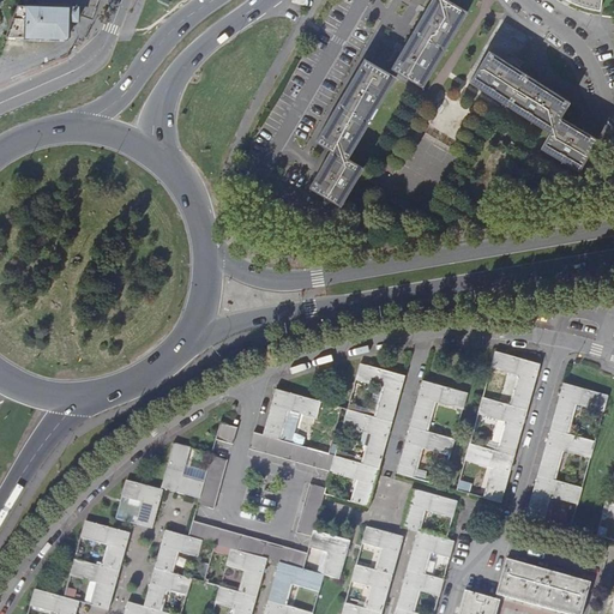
[(431,0),(391,68),(423,88),(468,13),(445,0),(431,0)]
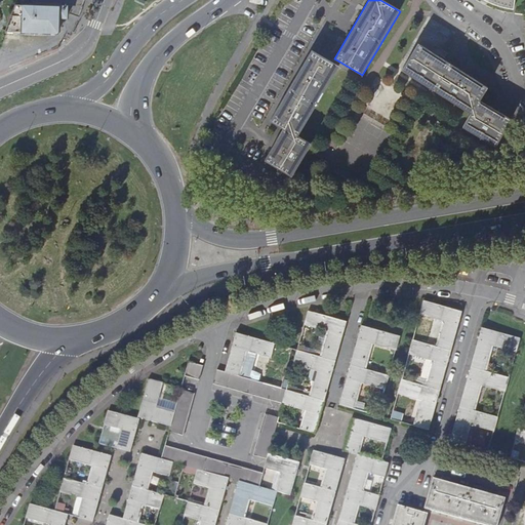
[(483,0),(488,3),(498,6),(513,9),(514,0),(483,0)]
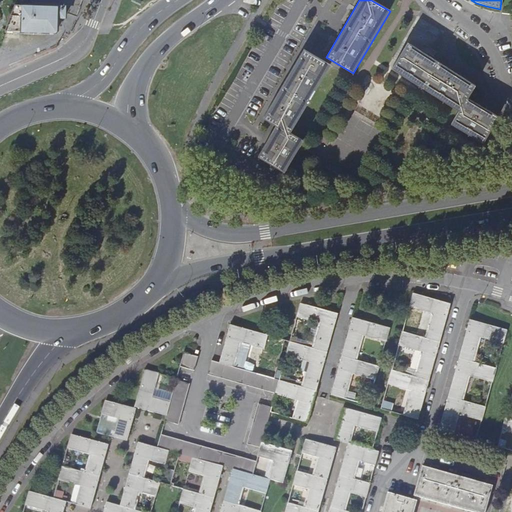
[(58,25),(58,17),(65,18),(66,6),(14,4),(6,26),(55,27),(56,27),(57,26),(58,25)]
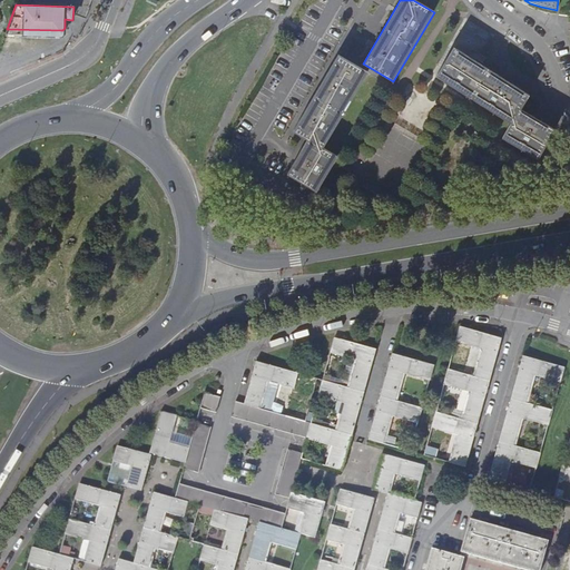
[(529,95),(454,47),(435,77),(511,124),(503,138),(538,159),(556,130),(521,109),(529,95)]
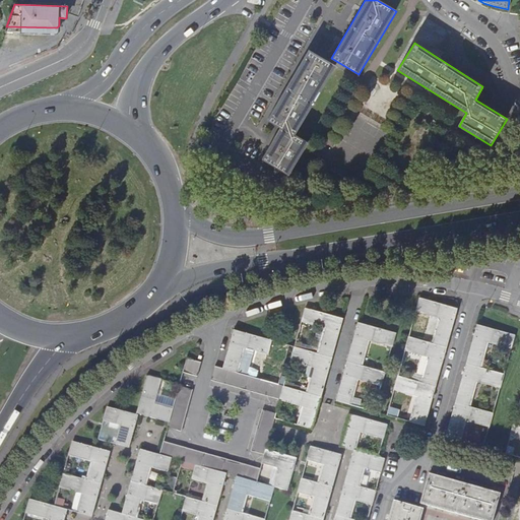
[(279,128),(261,160),(288,177),(308,143),(295,135),(335,67),(309,50),(267,121),(279,128)]
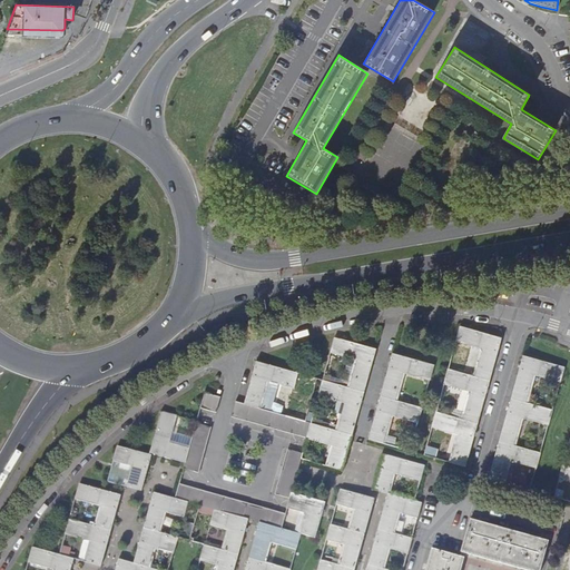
[(490,380),(502,337),(460,326),(457,342),(482,349),(474,376),(490,380)]
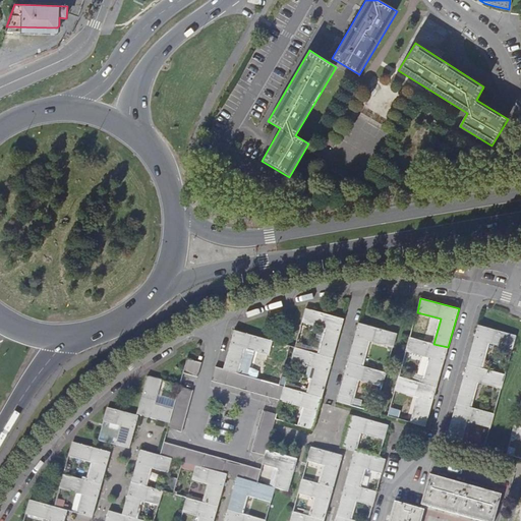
[(319,354),(333,357),(344,319),(306,308),(302,322),(326,328),(319,354)]
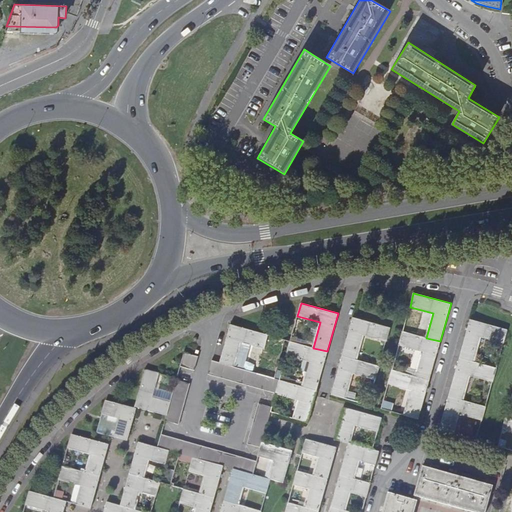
[(352,317),(342,355),(356,359),(362,335),(386,342),(390,327),(352,317)]
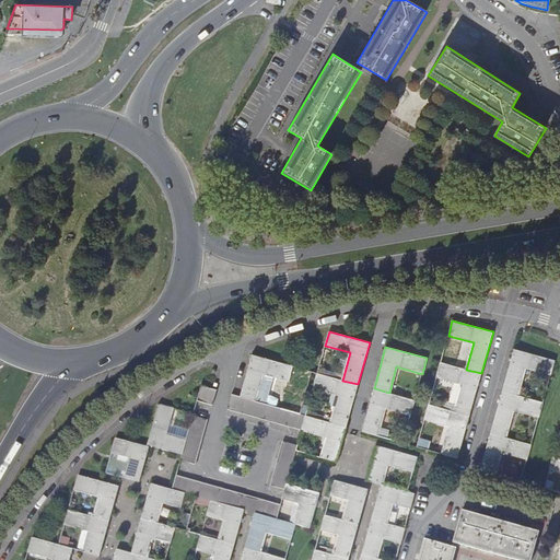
[(514,349),(502,391),(517,395),(524,369),(550,375),(555,360),(514,349)]
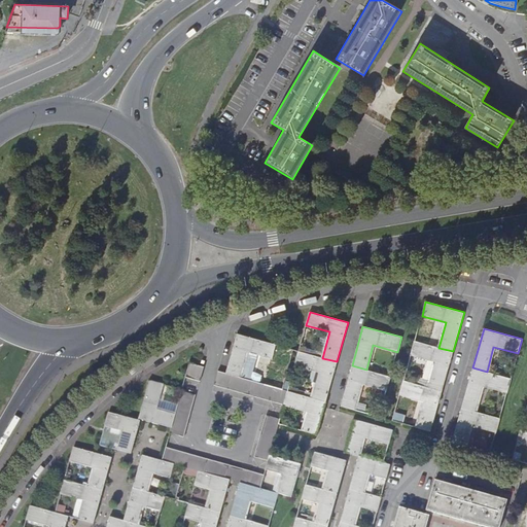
[(237,334),(225,374),(233,375),(239,377),(246,352),(272,358),(275,344),(237,334)]
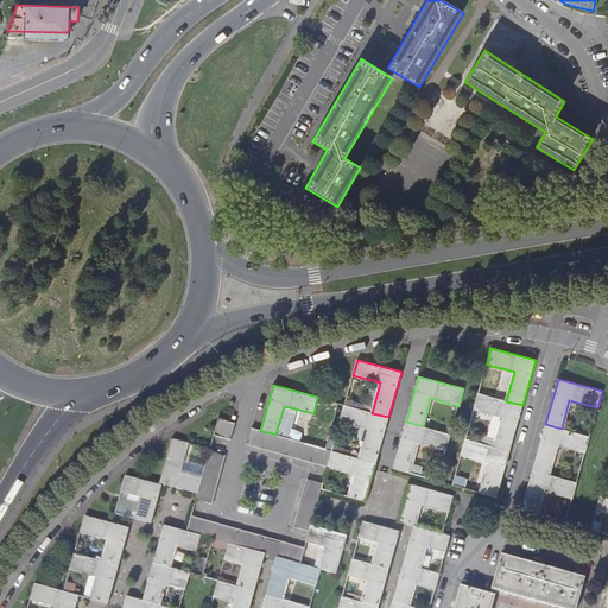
[(510,451),(523,405),(506,401),(479,393),(474,410),(502,418),(494,448),(510,451)]
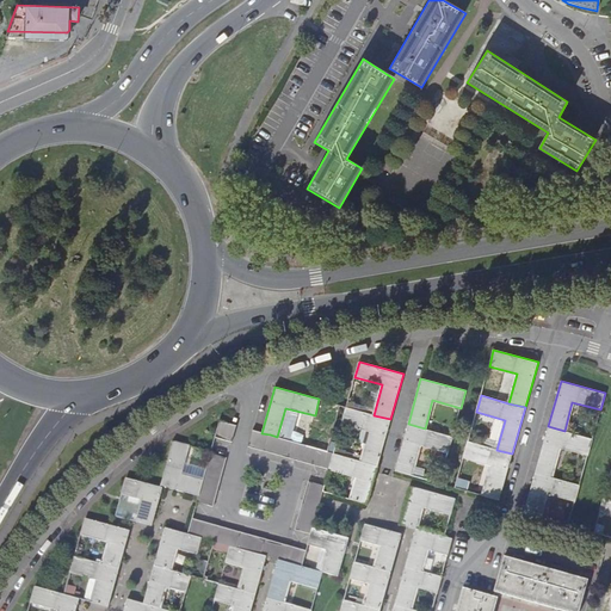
[(370,432),(362,461),(377,466),(390,419),(374,415),(346,407),(341,424),(370,432)]
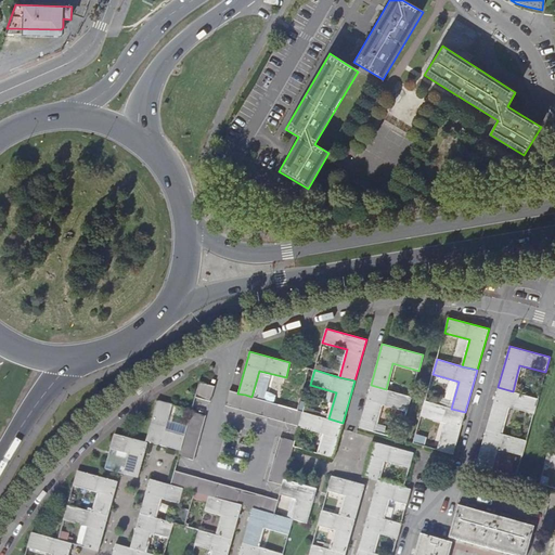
[(203,399),(207,384),(201,382),(196,398),(203,399)]
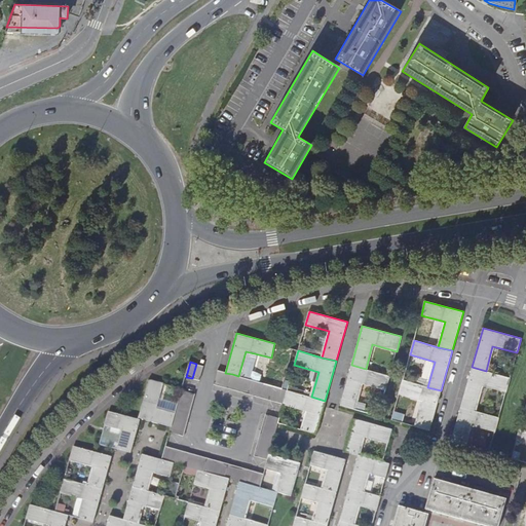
[(203,366),(196,364),(192,378),(199,380),(203,366)]
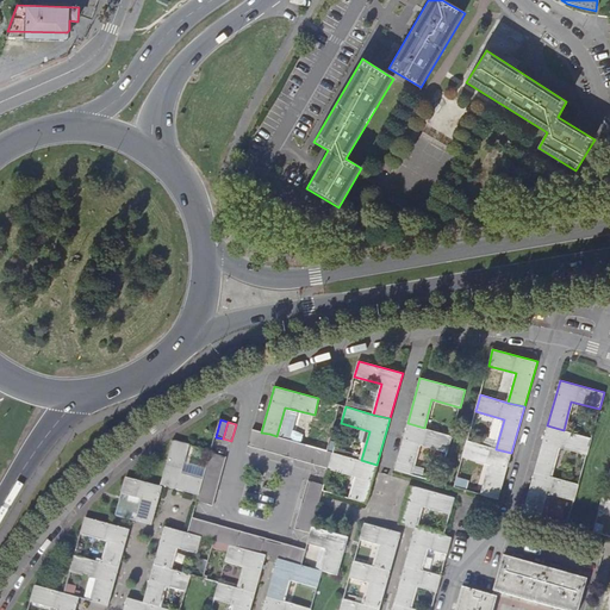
[(424,428),(408,423),(394,470),(411,474),(419,444),(447,453),(452,436),(424,428)]
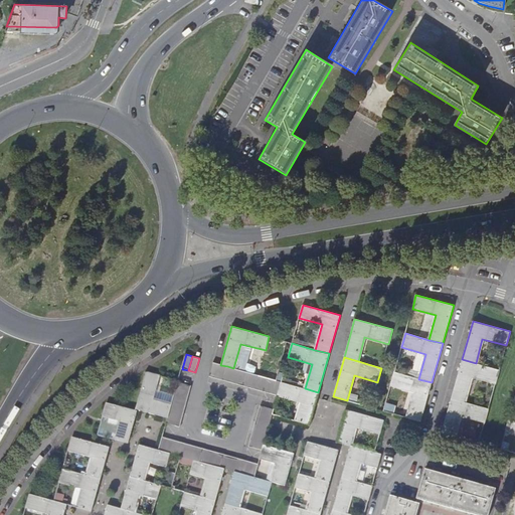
[(462,359),(452,398),(465,401),(472,377),(496,383),(500,369),(476,363),(462,359)]
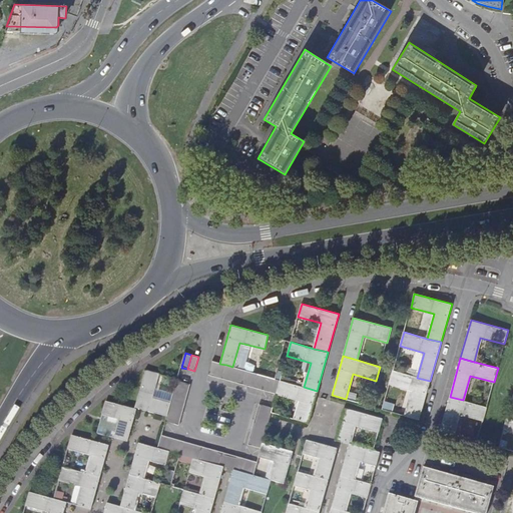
[(214,377),(218,363),(212,361),(208,375),(214,377)]
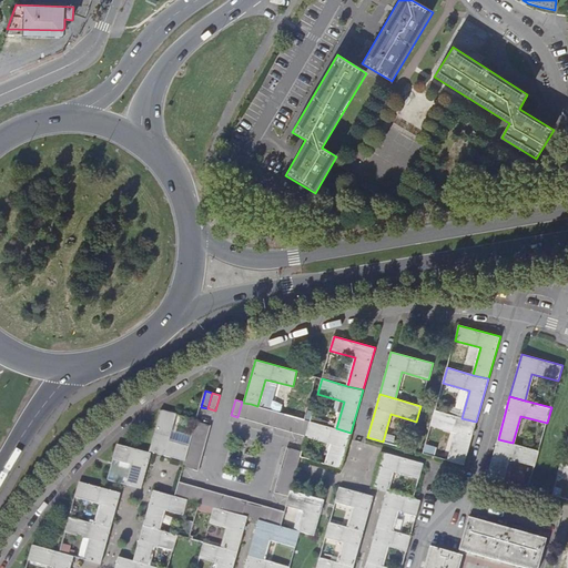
[(251,404),(243,403),(242,402),(237,417),(246,419),(251,404)]
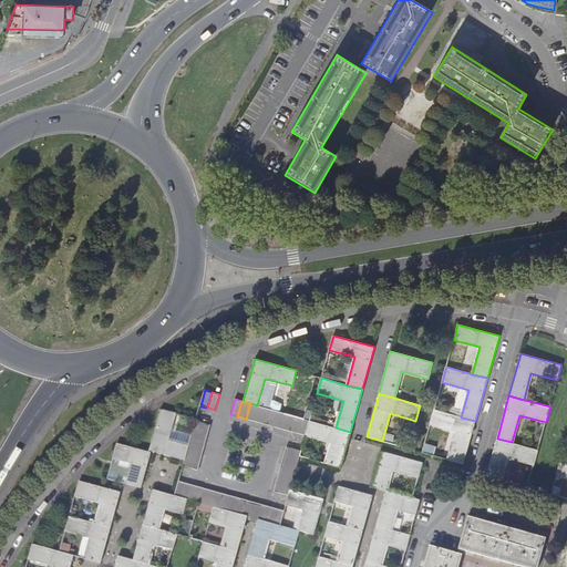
[(257,405),(250,403),(246,419),(253,421),(257,405)]
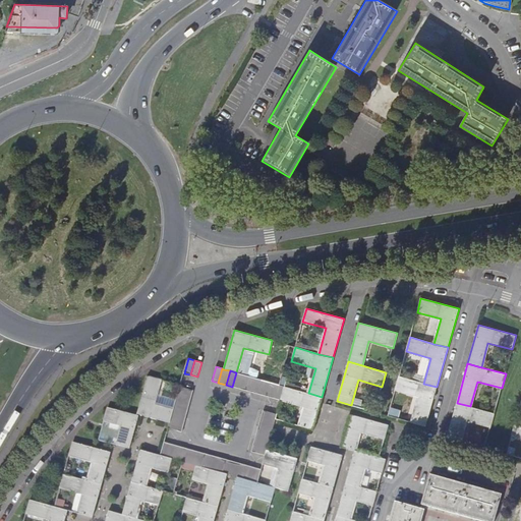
[(243,374),(236,372),(232,387),(239,389),(243,374)]
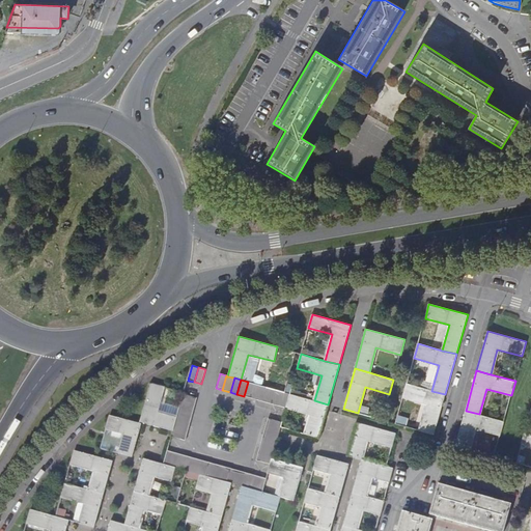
[(255,384),(248,382),(244,396),(251,398),(255,384)]
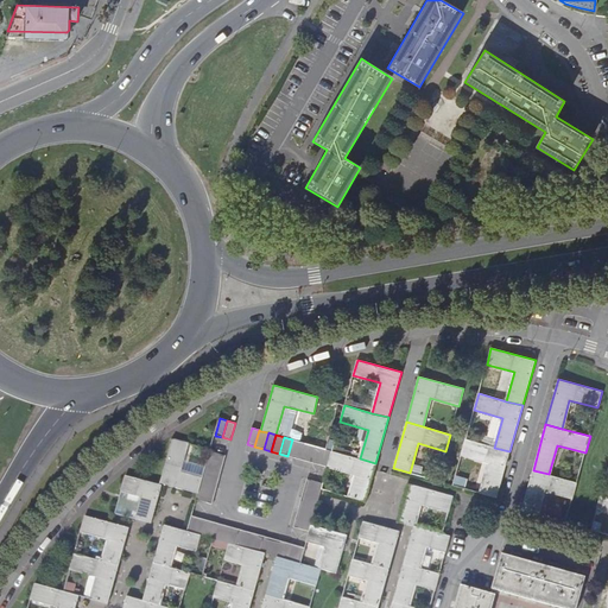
[(181,473),(189,443),(172,439),(159,483),(198,493),(198,492),(201,483),(203,477),(181,473)]
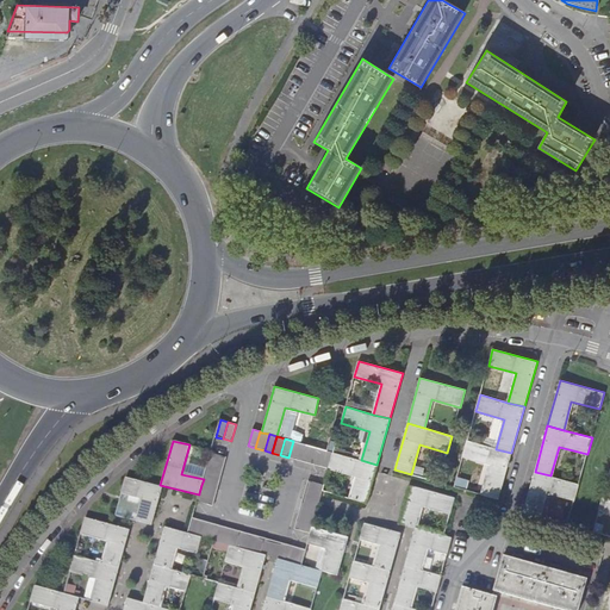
[(296,460),(300,443),(293,441),(288,458),(296,460)]
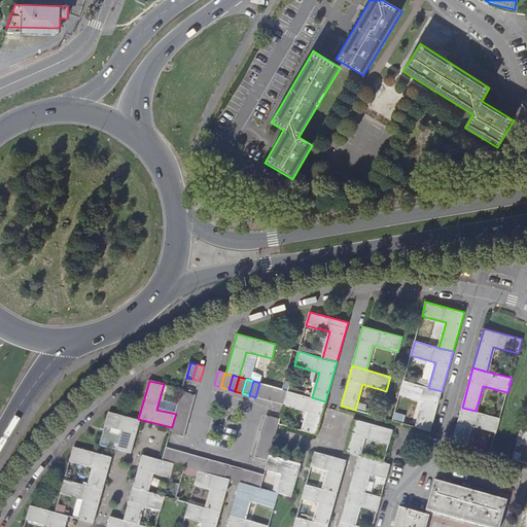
[(433,419),(442,391),(428,388),(403,381),(399,395),(424,401),(417,427),(430,431),(433,419)]
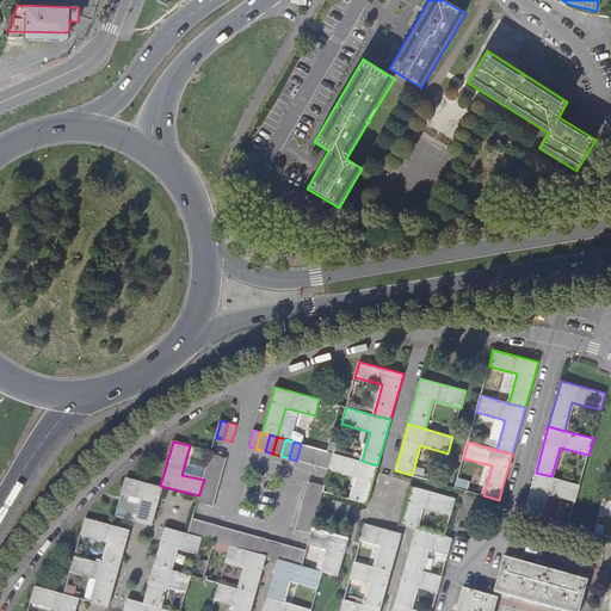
[(309,446),(301,444),(296,461),(304,463),(309,446)]
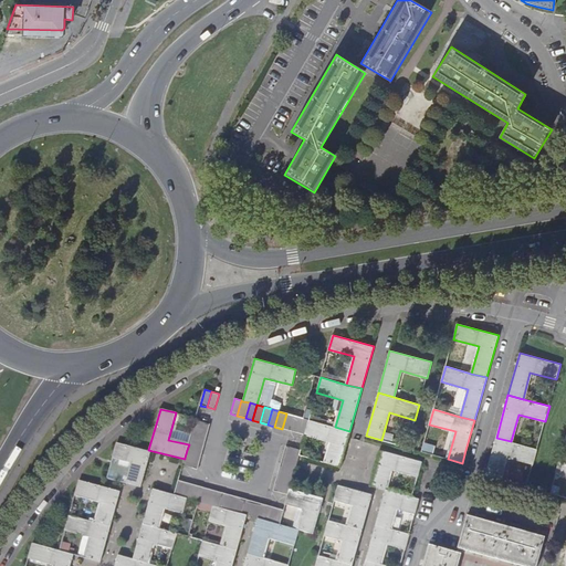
[(294,416),(286,413),(282,429),(290,431),(294,416)]
